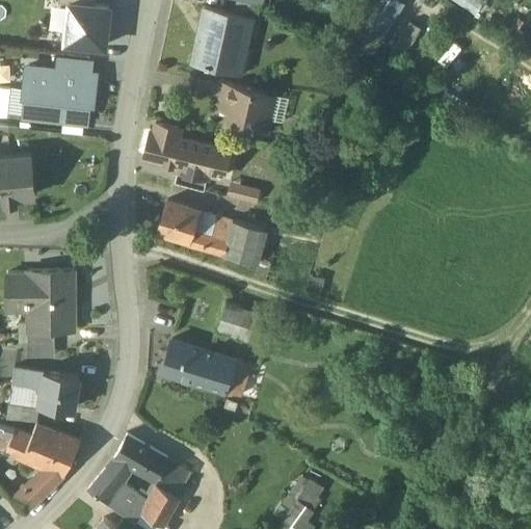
[(403,5),(394,0),(363,0),(342,34),(373,54),(403,5)]
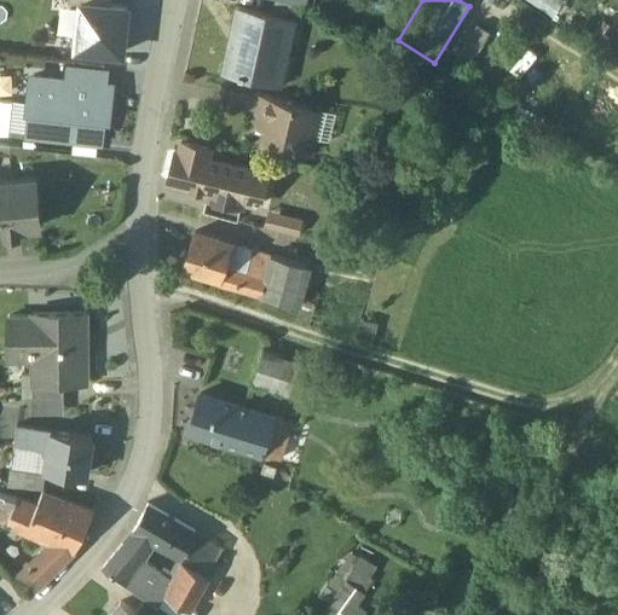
[(526,0),(558,13),(562,0),(526,0)]
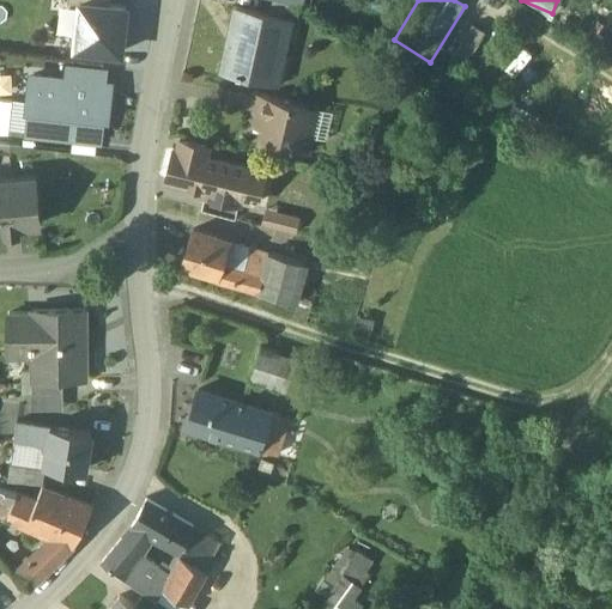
[(301,7),(272,1),(268,17),(291,22),(291,24),(297,25),(301,7)]
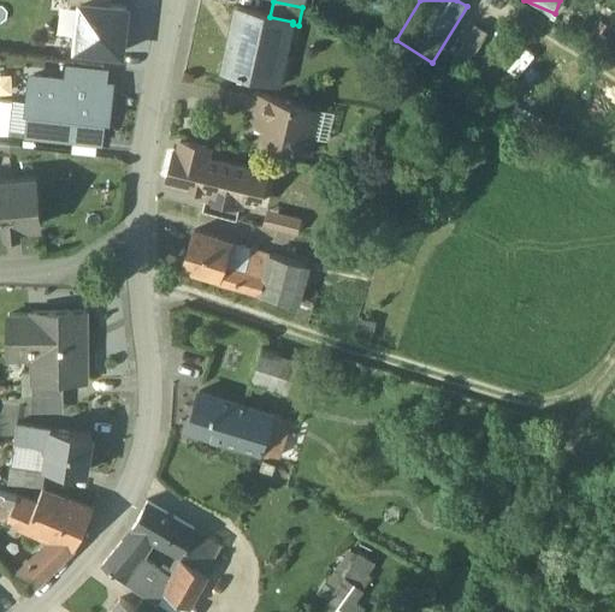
[(108,6),(76,3),(76,6),(71,49),(119,55),(125,7),(108,6)]
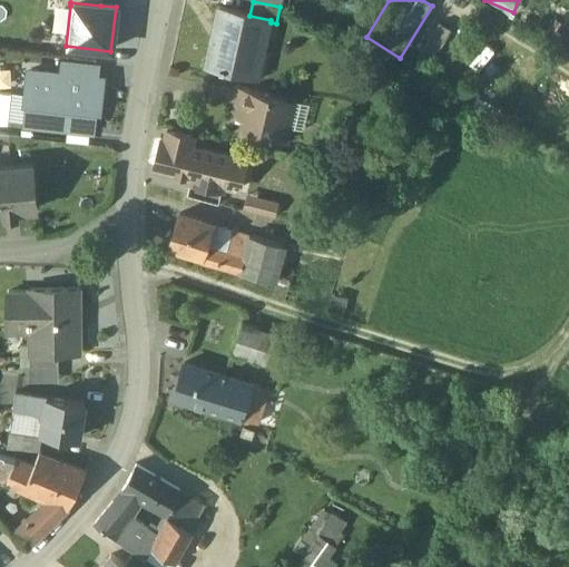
[(249,16),(219,9),(207,71),(252,80),(257,54),(264,55),(271,22),(271,20),(249,16)]
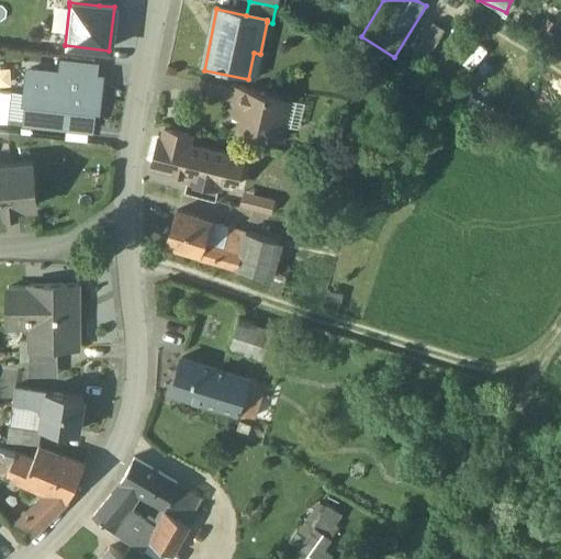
[(58,62),(57,74),(97,78),(98,66),(58,62)]
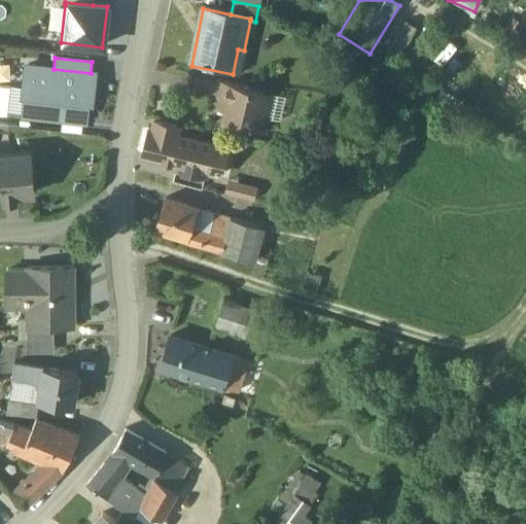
[(95,74),(91,73),(54,69),(27,67),(21,117),(90,125),(95,74)]
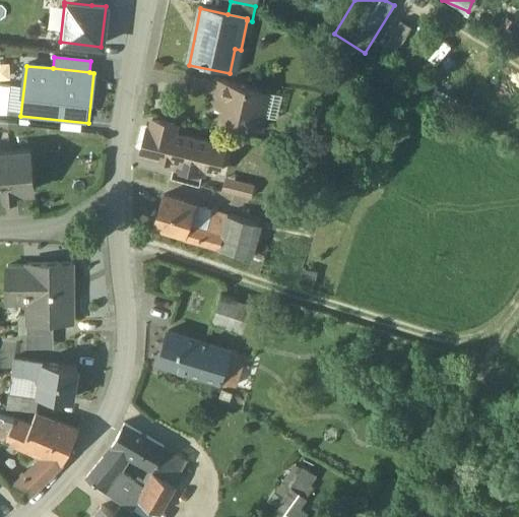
[(270,95),(218,83),(215,98),(218,99),(215,109),(223,111),(220,123),(260,133),(270,95)]
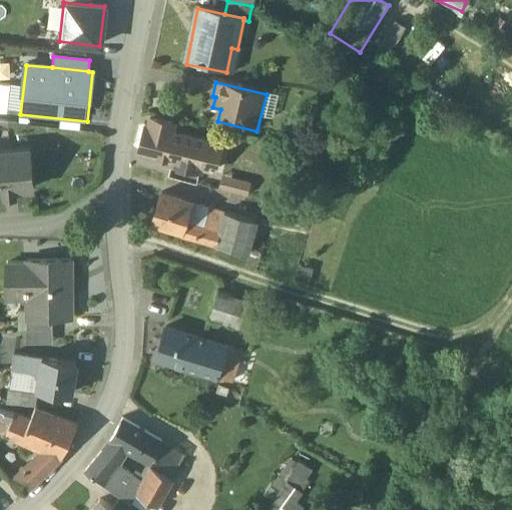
[(173,127),(150,121),(148,130),(147,131),(171,137),(171,136),(173,127)]
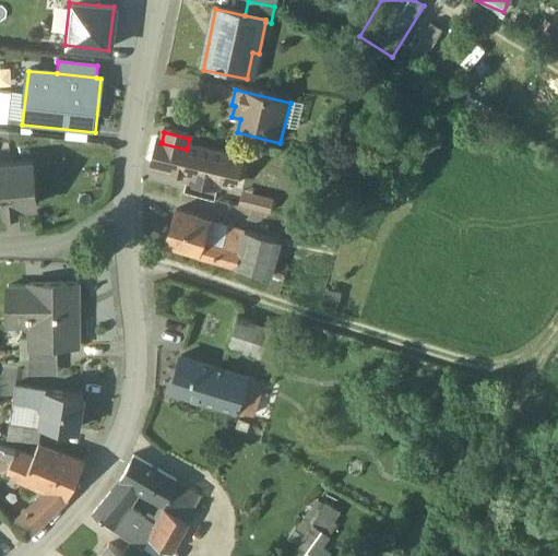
[(187,150),(161,143),(162,142),(158,141),(151,167),(187,177),(187,176),(217,184),(217,186),(234,190),(240,162),(187,149),(187,150)]
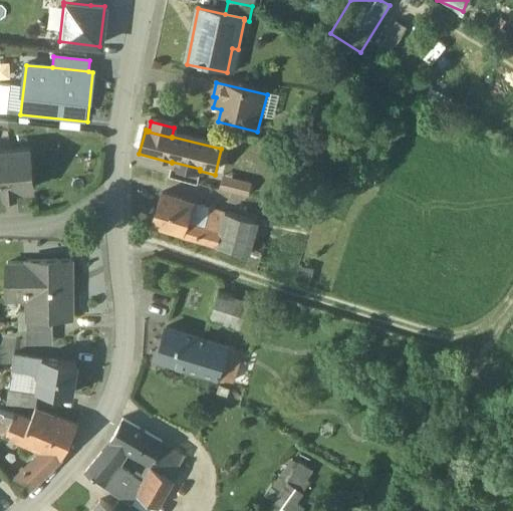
[(28,151),(0,153),(0,194),(3,194),(3,197),(14,197),(14,193),(31,192),(28,151)]
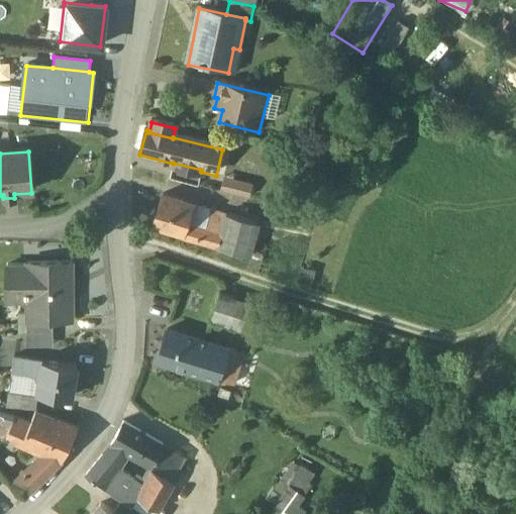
[(201,170),(173,163),(173,164),(172,168),(200,175),(201,172),(201,170)]
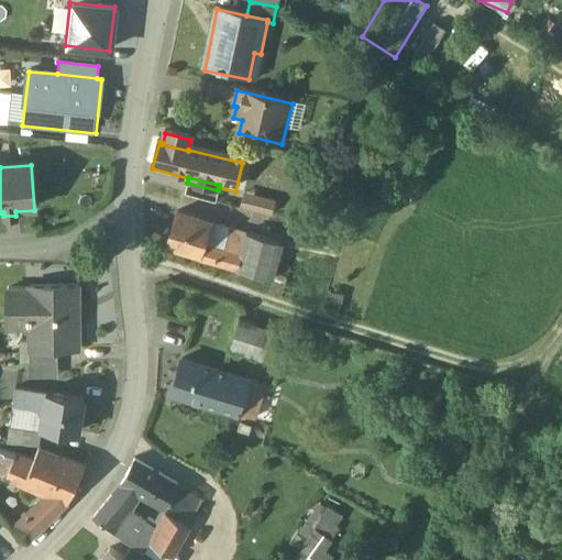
[(218,190),(187,183),(184,196),(215,204),(218,190)]
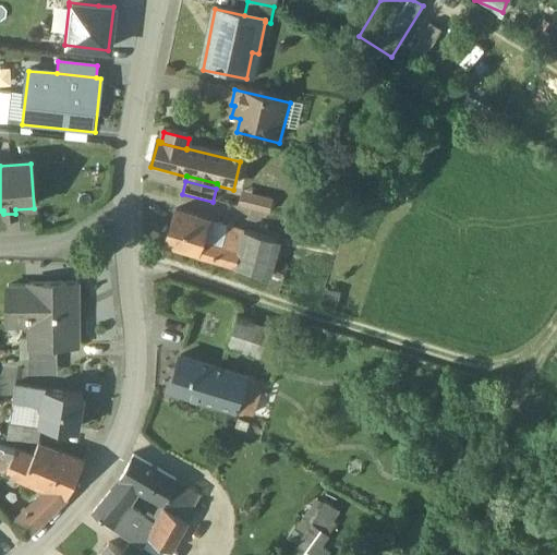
[(239,208),(267,217),(271,203),(242,195),(239,208)]
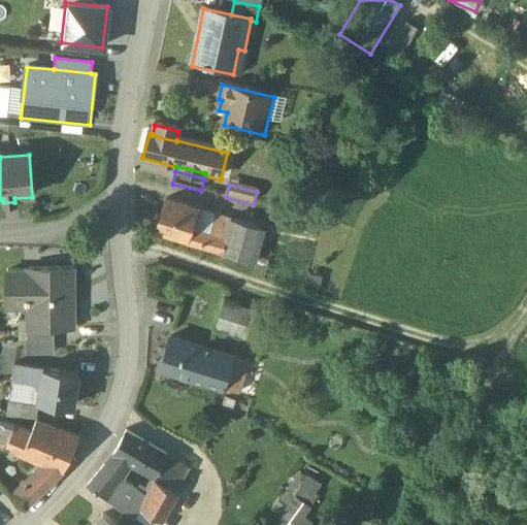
[(197,210),(165,201),(155,232),(186,241),(187,242),(197,210)]
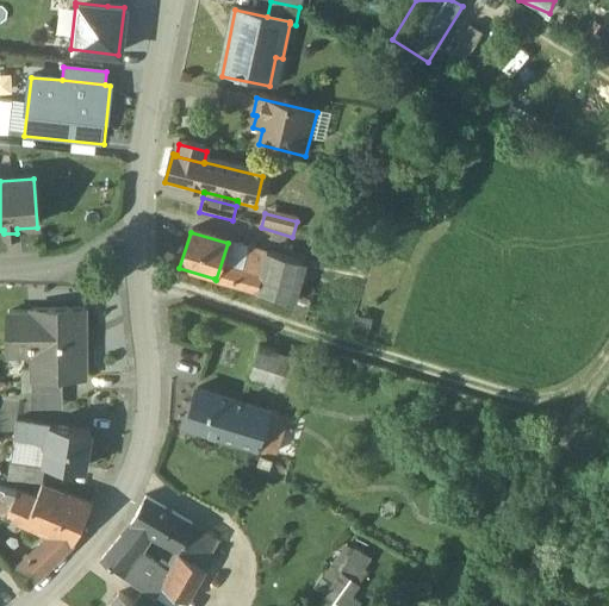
[(228,243),(216,280),(215,279),(213,282),(234,288),(246,249),(228,243)]
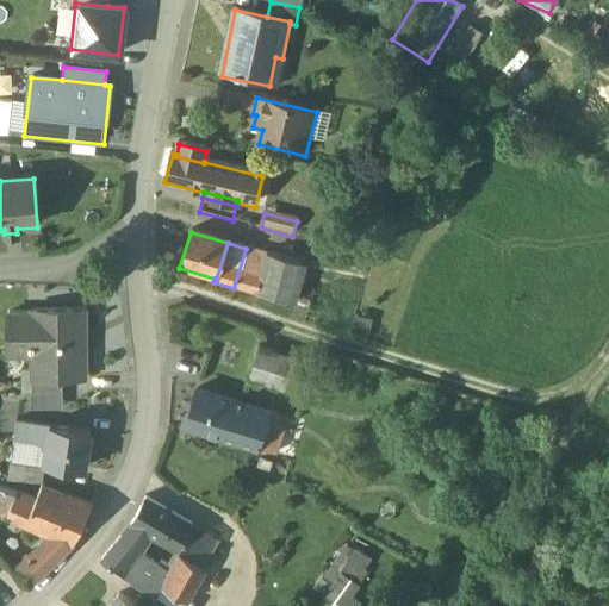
[(267,255),(246,249),(234,288),(256,294),(267,255)]
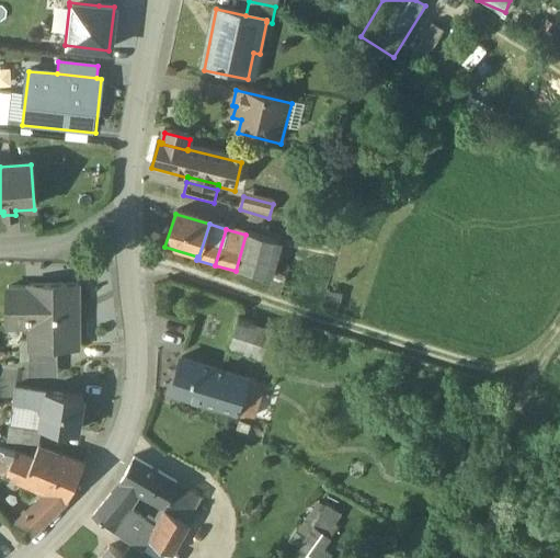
[(278,246),(246,235),(236,271),(270,281),(278,246)]
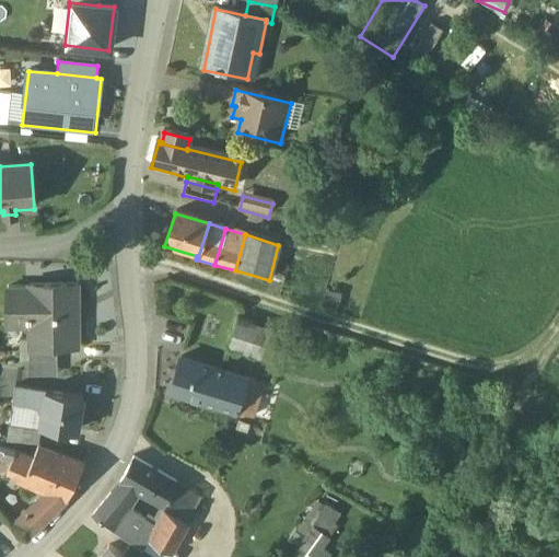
[(92,256),(108,256),(107,242),(92,242),(92,256)]
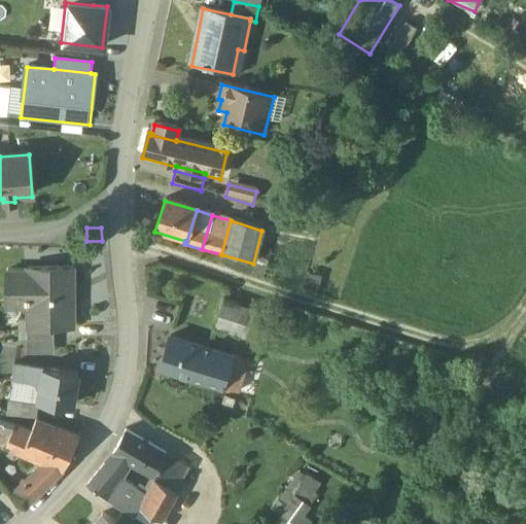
[(268,263),(257,259),(251,277),(261,281),(268,263)]
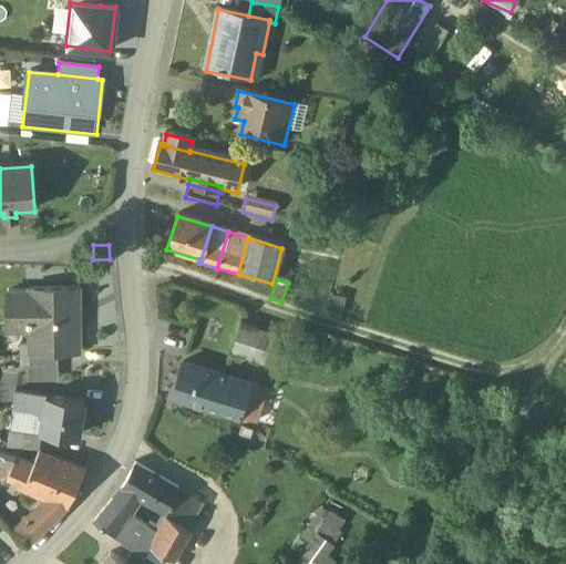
[(78,291),(28,291),(28,294),(7,294),(7,326),(32,326),(32,324),(39,324),(39,351),(39,355),(57,355),(78,355),(78,291)]
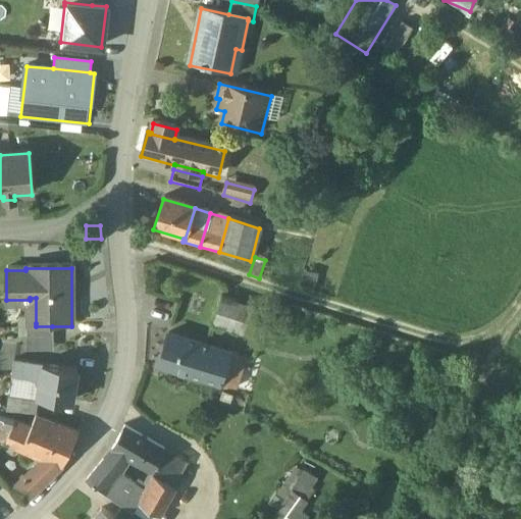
[(269,314),(220,299),(211,325),(260,342),(269,314)]
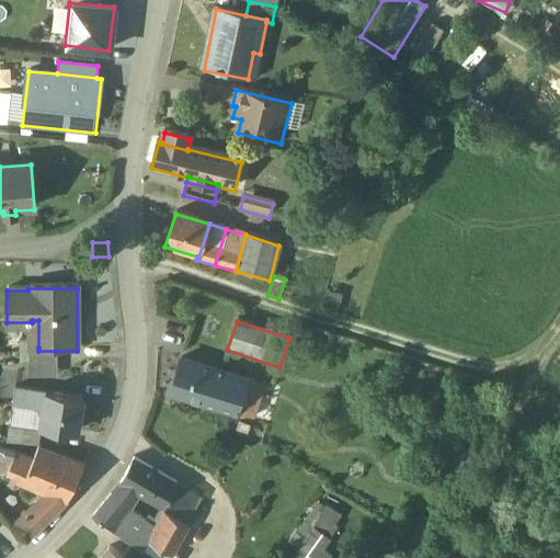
[(38,351),(38,348),(27,348),(27,364),(56,364),(56,351),(38,351)]
